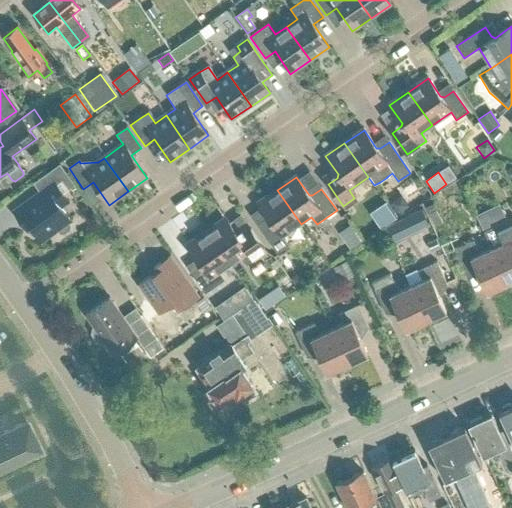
[(54,183),(14,212),(25,228),(29,225),(41,242),(57,231),(59,234),(64,235),(69,231),(70,226),(67,223),(70,222),(57,204),(58,198),(62,195),(54,183)]
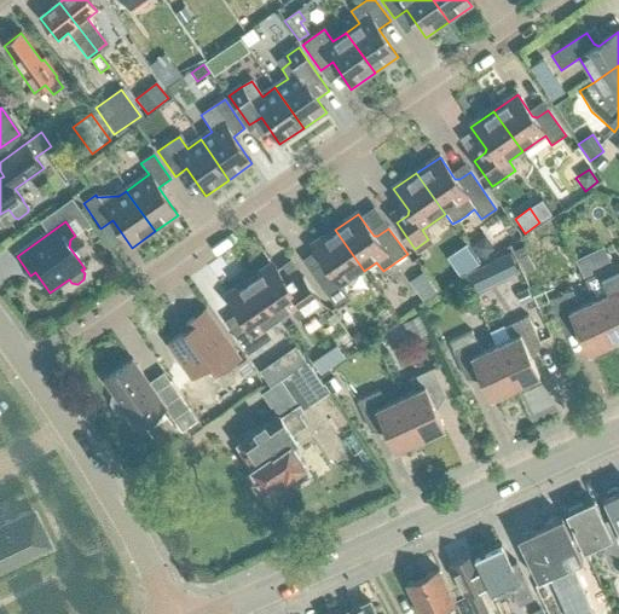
[(364,271),(335,230),(312,245),(327,267),(327,272),(314,279),(336,310),(350,300),(341,287),(364,271)]
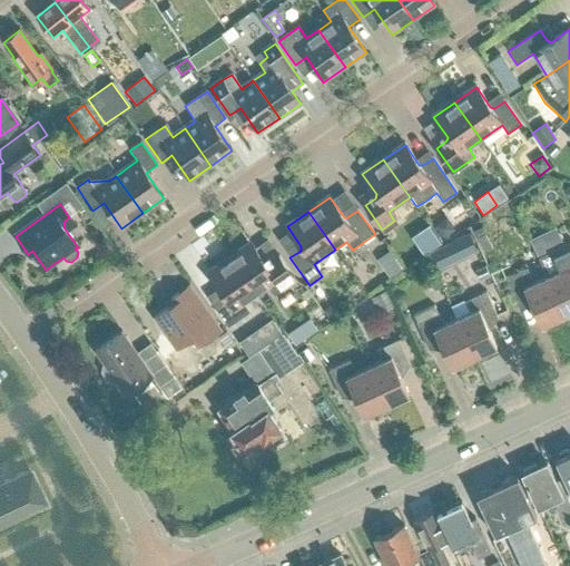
[(423,257),(440,246),(428,227),(411,238),(423,257)]
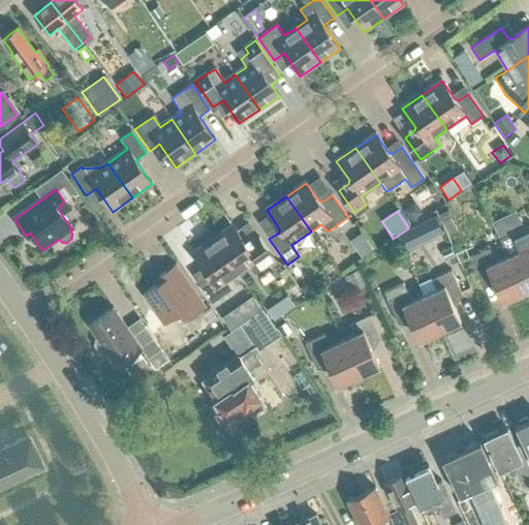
[(457,233),(447,212),(439,216),(448,236),(457,233)]
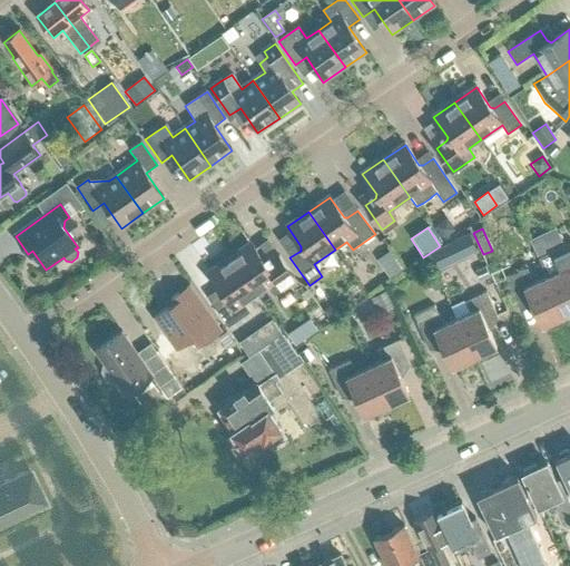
[(449,244),(457,262),(477,253),(468,235),(449,244)]
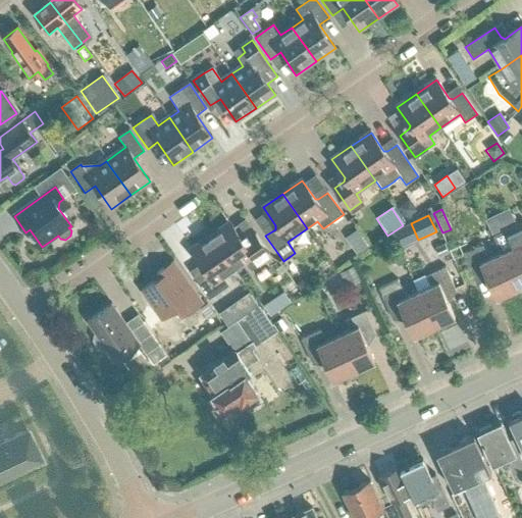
[(354,226),(367,246),(377,239),(364,219),(354,226)]
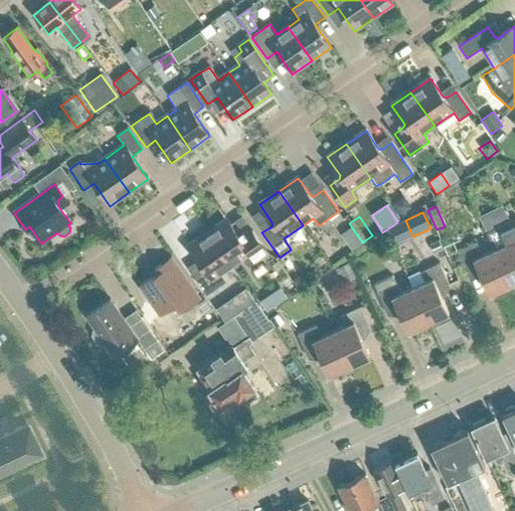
[(239,237),(226,219),(207,233),(231,268),(241,260),(247,268),(267,253),(252,232),(242,238),(239,237)]
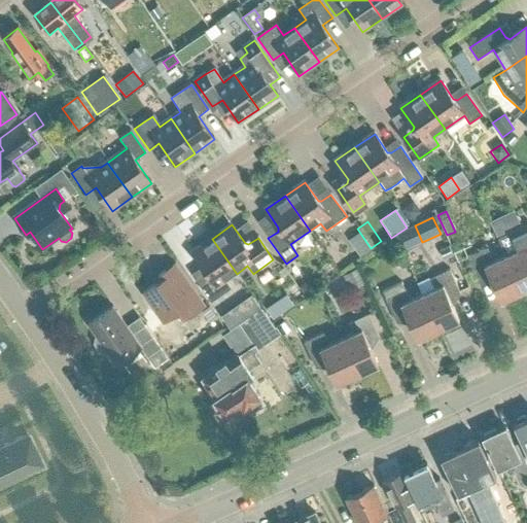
[(526,289),(526,225),(497,240),(505,257),(522,292),(526,289)]
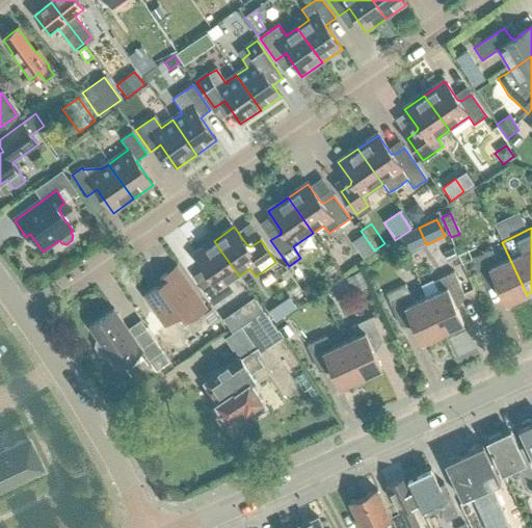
[(363,235),(351,243),(364,263),(376,255),(363,235)]
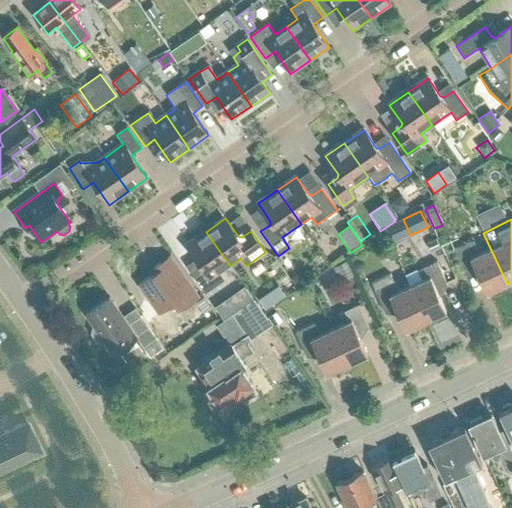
[(230,266),(206,232),(187,245),(199,263),(199,267),(190,273),(205,294),(224,281),(218,273),(230,266)]
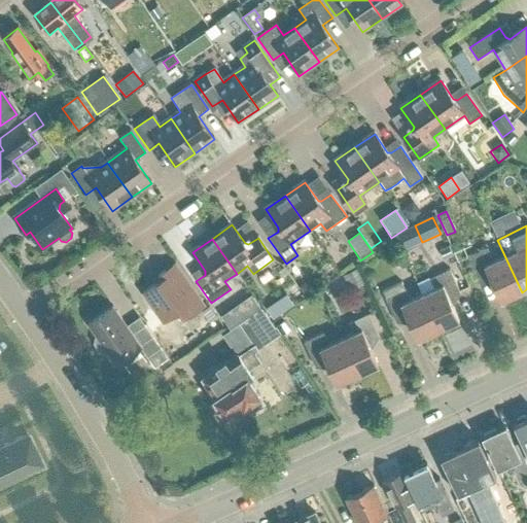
[(522,292),(505,257),(493,263),(487,249),(467,258),(480,285),(491,280),(501,302),(522,292)]
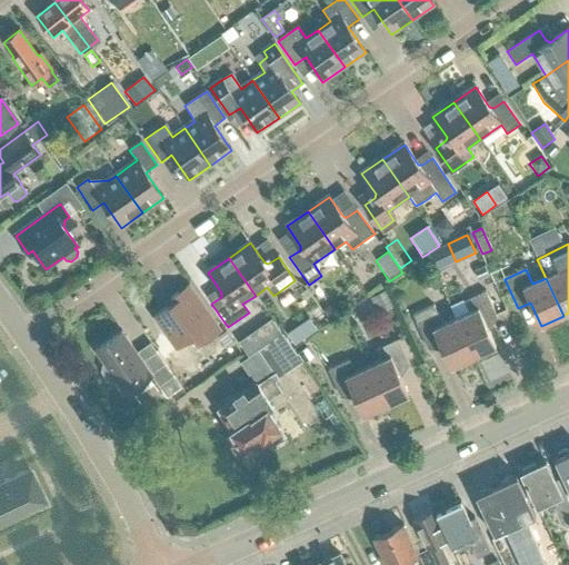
[(188,287),(171,299),(173,304),(155,317),(177,349),(197,335),(203,336),(207,342),(220,331),(188,287)]
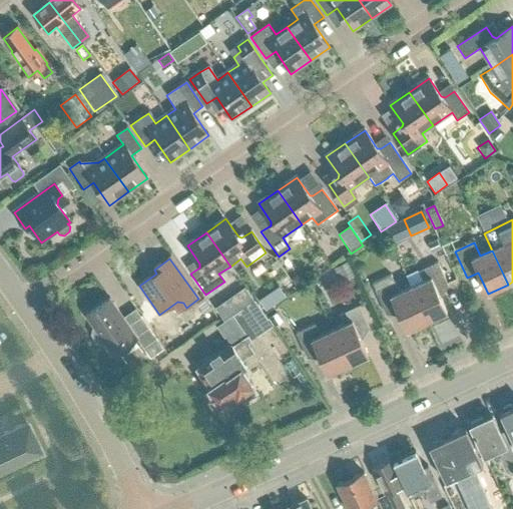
[(334,269),(340,283),(354,277),(348,263),(334,269)]
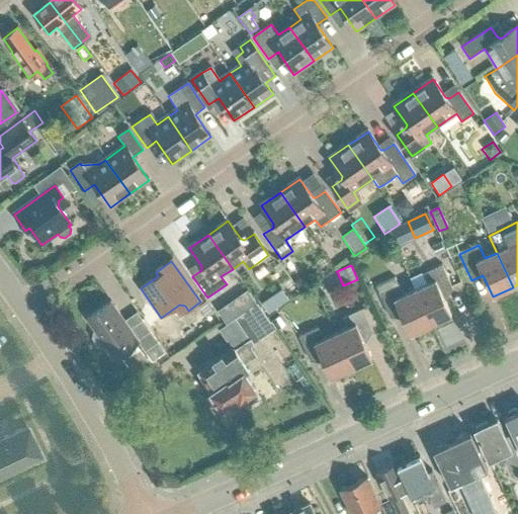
[(427,285),(415,290),(431,325),(451,316),(442,294),(452,289),(442,266),(423,275),(427,285)]
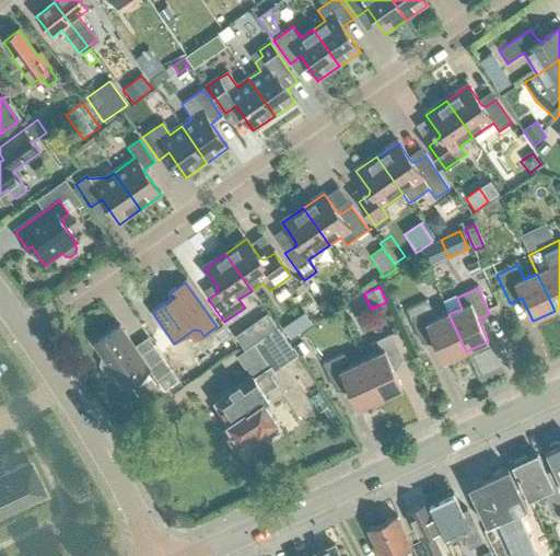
[(301,331),(323,315),(313,301),(291,317),(301,331)]
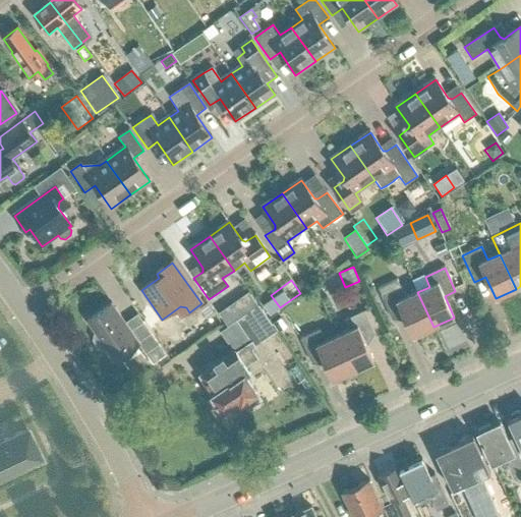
[(405,297),(401,288),(398,281),(378,290),(392,321),(403,316),(413,337),(433,327),(417,292),(405,297)]
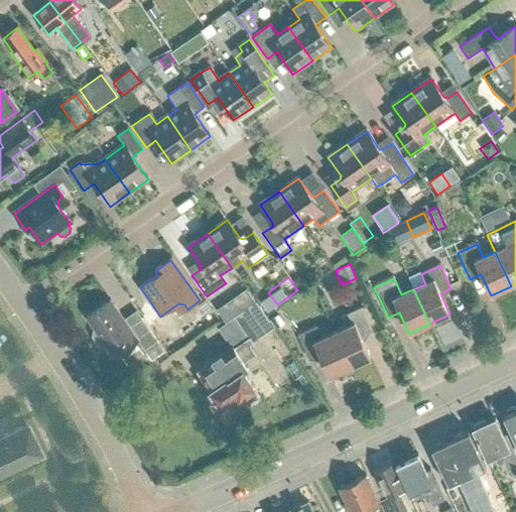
[(129,329),(110,301),(87,317),(96,331),(93,333),(93,338),(97,345),(102,346),(105,344),(115,358),(138,342),(151,361),(165,352),(142,320),(129,329)]
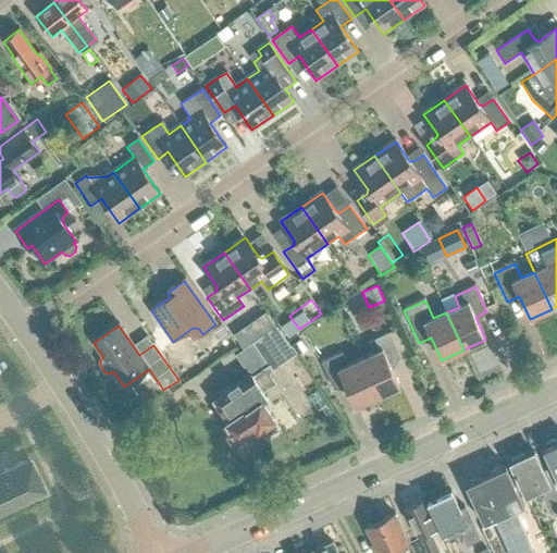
[(220,326),(211,331),(220,342),(227,338),(220,326)]
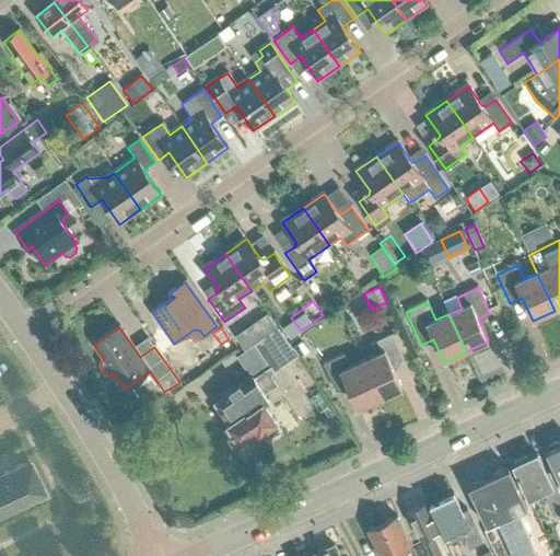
[(380,398),(401,389),(392,366),(403,360),(392,335),(371,345),(375,356),(362,361),(380,398)]
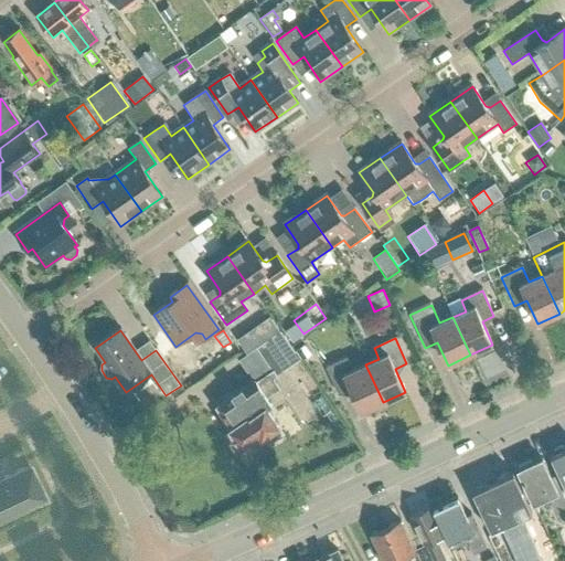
[(306,346),(296,352),(302,361),(312,355),(306,346)]
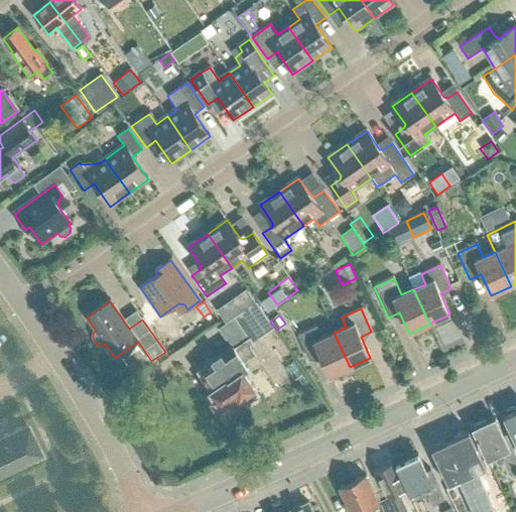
[(350,367),(334,333),(323,339),(317,329),(298,338),(309,361),(319,356),(330,377),(350,367)]
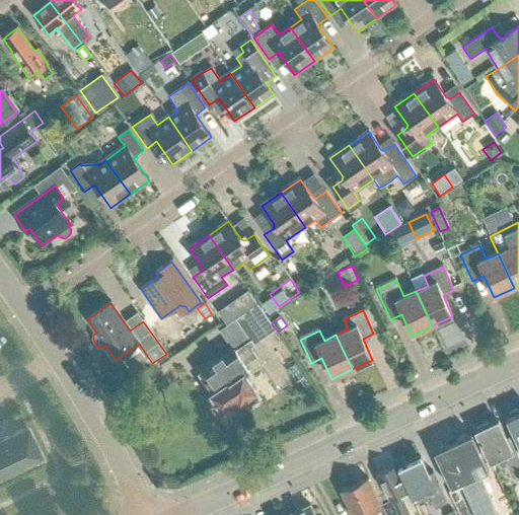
[(257,399),(257,395),(254,390),(255,389),(244,373),(248,370),(245,365),(256,357),(250,348),(254,346),(250,341),(235,351),(234,350),(222,358),(222,357),(214,362),(214,363),(199,373),(212,392),(211,392),(212,394),(211,400),(215,406),(220,407),(221,409),(238,397),(240,400),(241,399),(245,406),(248,406),(257,399)]
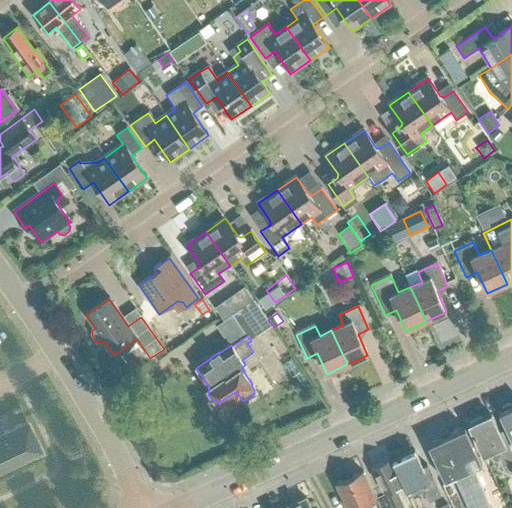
[(511,406),(511,407),(509,405),(502,408),(501,411),(499,413),(511,440),(511,406)]
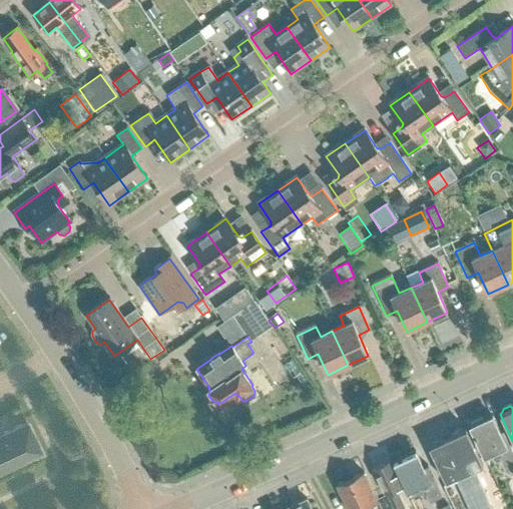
[(472,426),(470,427),(484,457),(498,451),(505,465),(512,461),(512,454),(509,446),(503,432),(500,434),(492,417),(482,422),(481,420),(471,424),(472,426)]
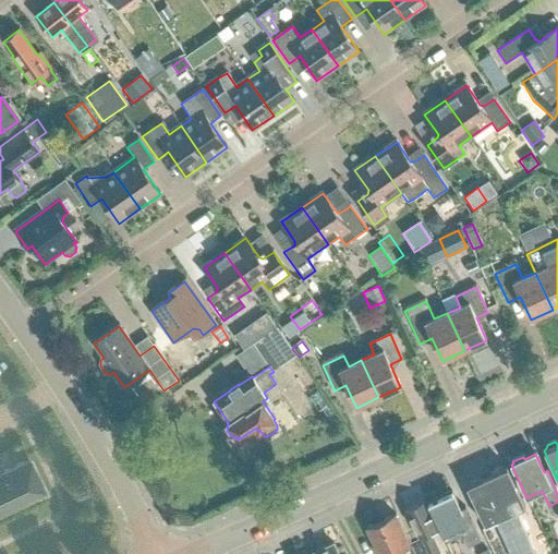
[(27,464),(0,477),(0,515),(43,495),(27,464)]
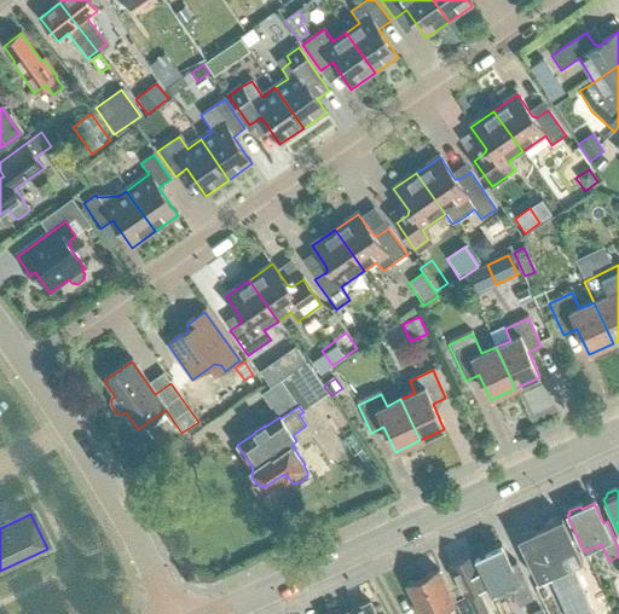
[(563,580),(556,585),(568,612),(586,603),(580,591),(582,590),(571,567),(582,562),(561,519),(557,520),(554,519),(548,521),(545,526),(539,528),(563,580)]
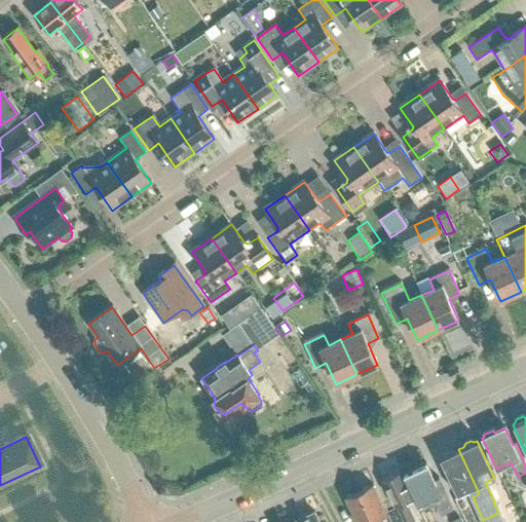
[(479,493),(458,449),(452,452),(449,450),(443,453),(442,456),(440,457),(460,504),(473,497),(479,493)]
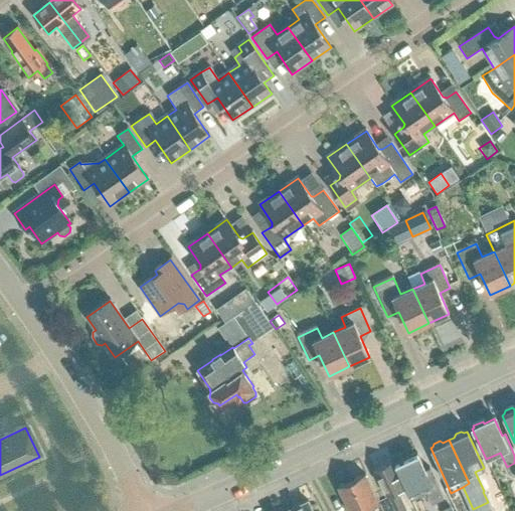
[(432,505),(444,500),(428,469),(424,471),(416,455),(404,460),(402,458),(396,461),(396,464),(394,465),(411,501),(426,494),(432,505)]
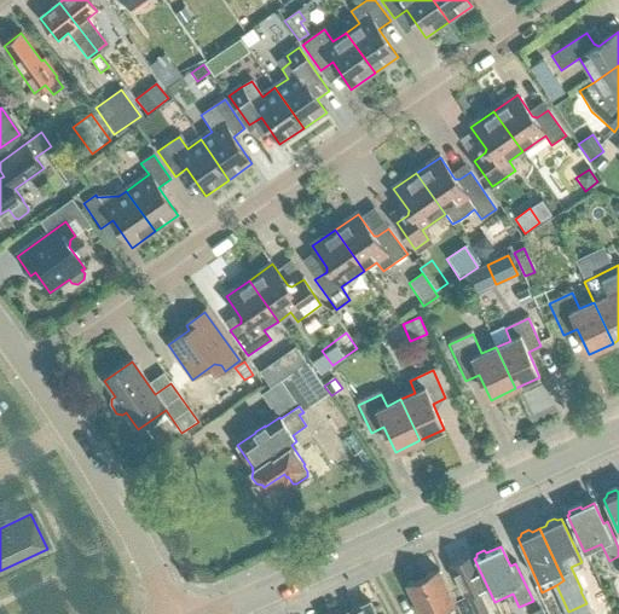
[(487,613),(478,591),(486,588),(472,556),(450,566),(464,597),(467,597),(474,613),(487,613)]
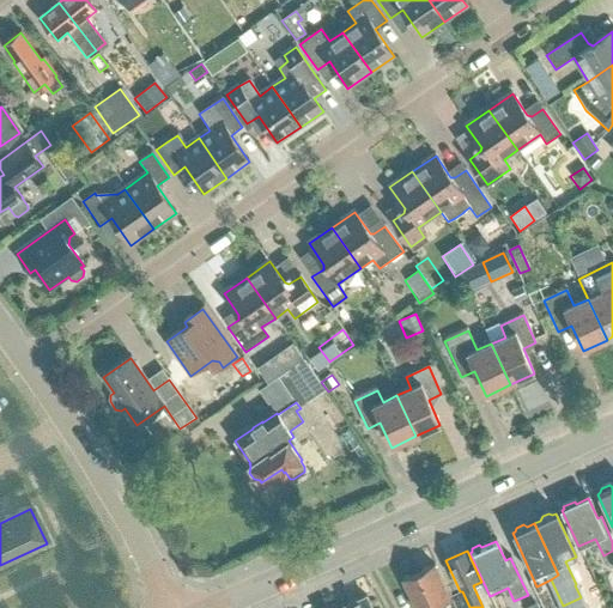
[(437,607),(437,606),(450,599),(435,566),(401,581),(414,607),(437,607)]
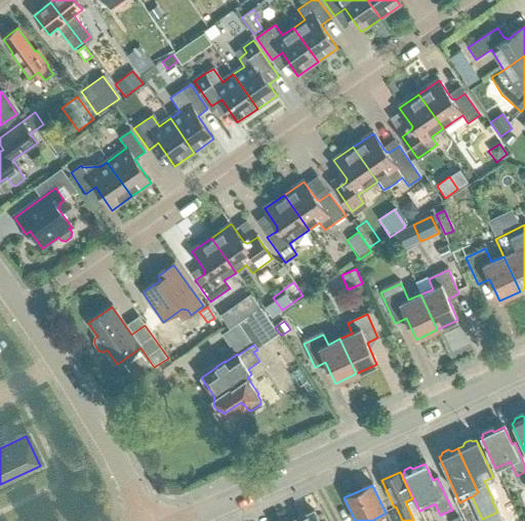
[(317,520),(313,512),(296,520),(317,520)]
